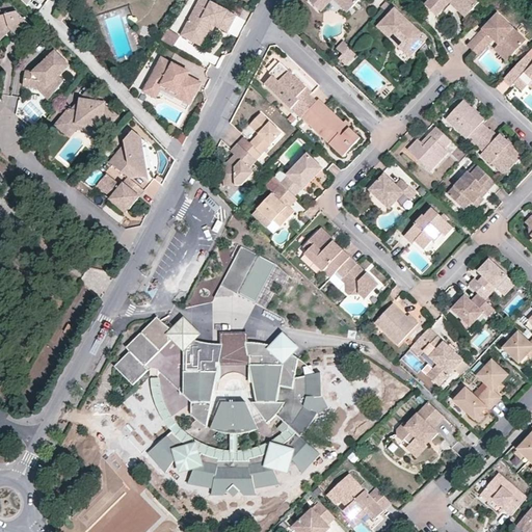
[(237,15),(208,0),(200,0),(182,35),(192,41),(196,33),(206,38),(211,29),(213,24),(216,26),(229,32),(237,15)]
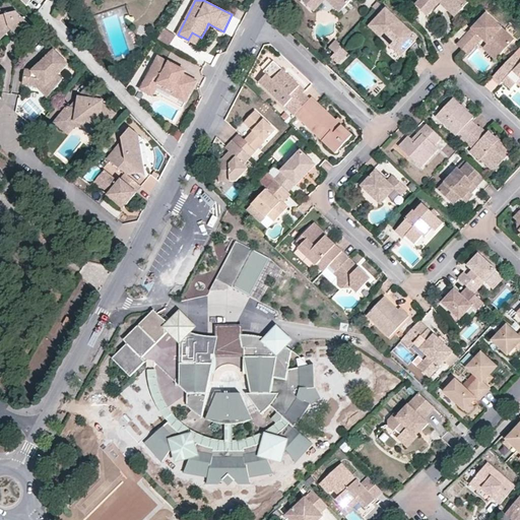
[(321,0),(315,0),(309,7),(313,10),(321,0)]
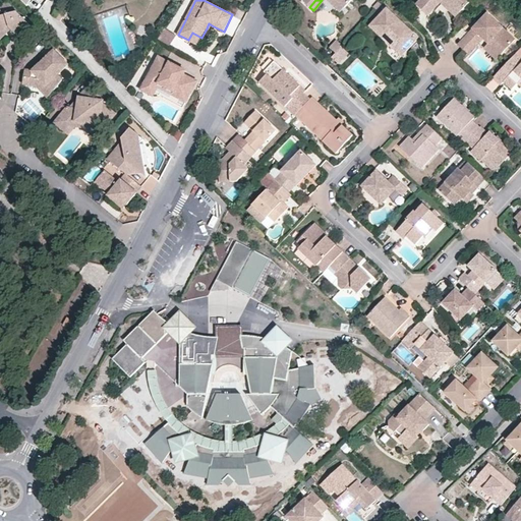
[(336,0),(328,0),(339,10),(343,6),(336,0)]
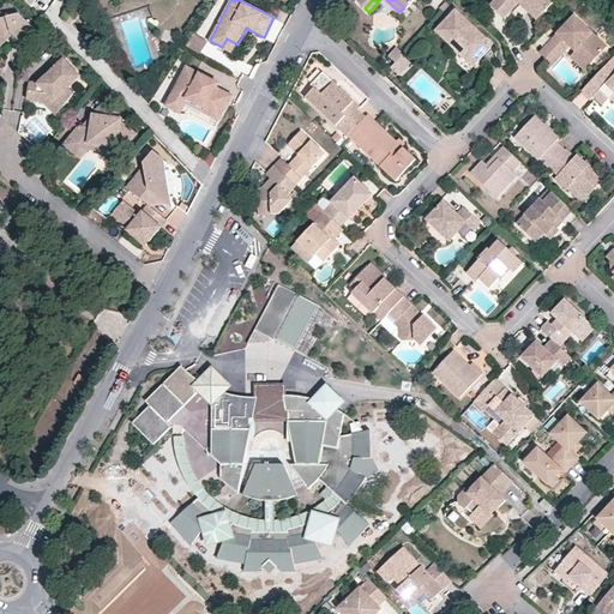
[(491,0),(489,1),(503,14),(516,0),(527,0),(540,12),(551,0),(491,0)]
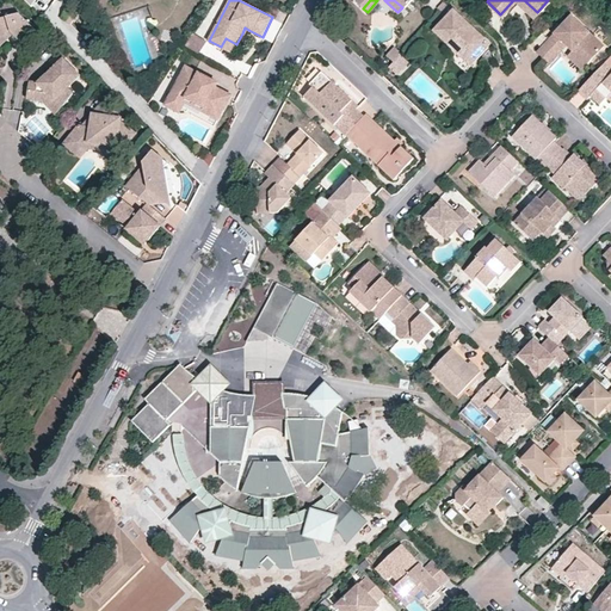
[(524,0),(516,0),(532,17),(537,12),(524,0)]
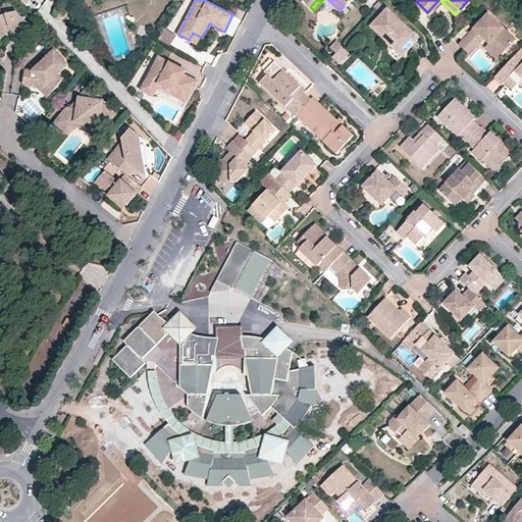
[(372,7),(375,9),(380,3),(377,1),(372,7)]
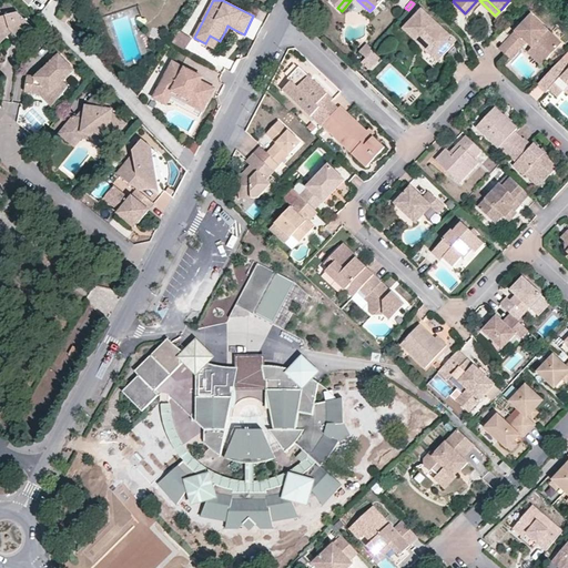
[(0,17),(20,12),(11,2),(4,2),(0,8),(0,17)]
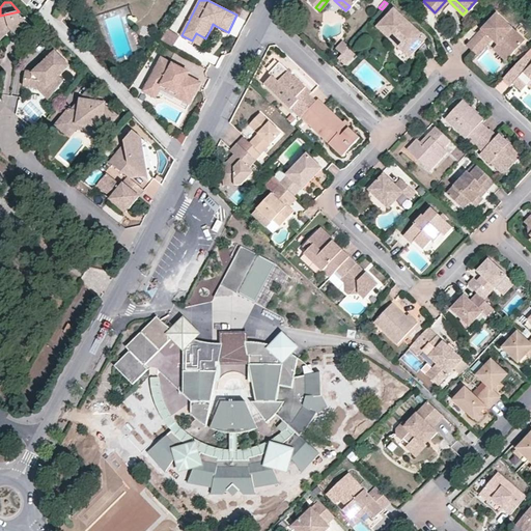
[(410,22),(408,25),(402,20),(404,17),(392,5),(376,23),(409,53),(424,35),(410,22)]
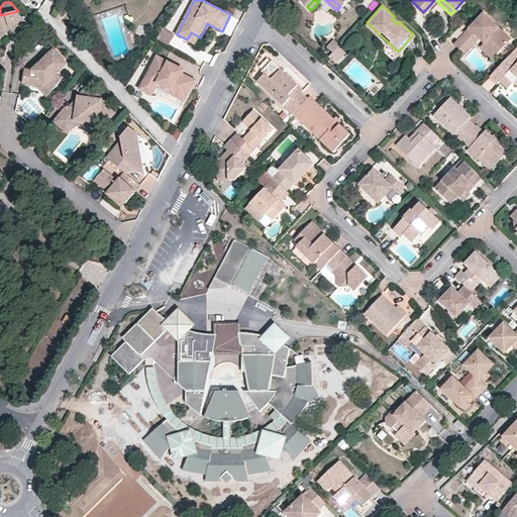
[(58,9),(56,8),(53,15),(60,19),(64,13),(62,12),(65,8),(60,6),(58,9)]
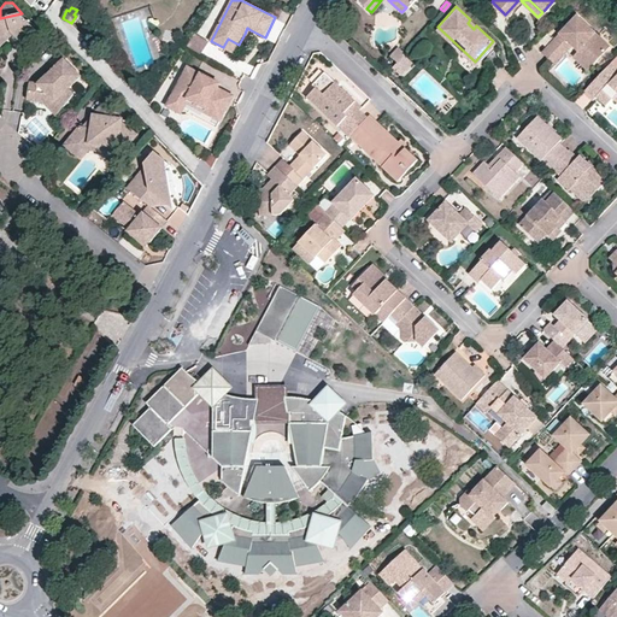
[(575,43),(576,41),(581,45),(579,47),(592,60),(609,42),(577,12),(560,30),(575,43)]
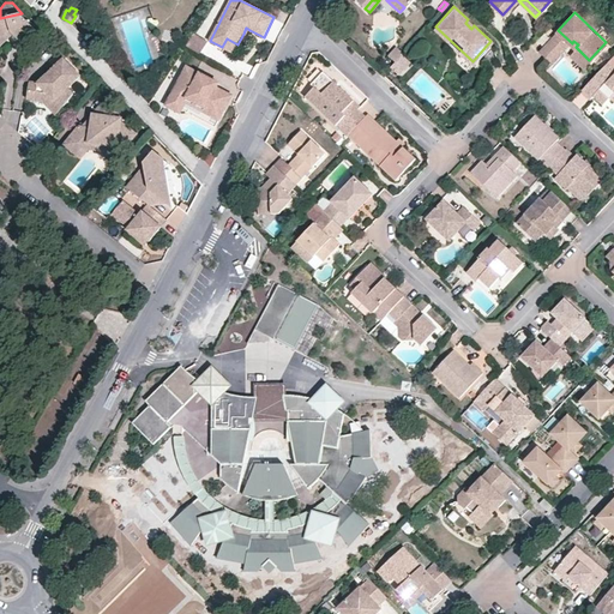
[(36,29),(22,13),(0,18),(0,35),(0,36),(1,36),(2,37),(5,37),(6,37),(7,36),(8,36),(10,35),(11,35),(11,34),(12,32),(12,31),(16,31),(20,36),(19,40),(23,43),(36,29)]
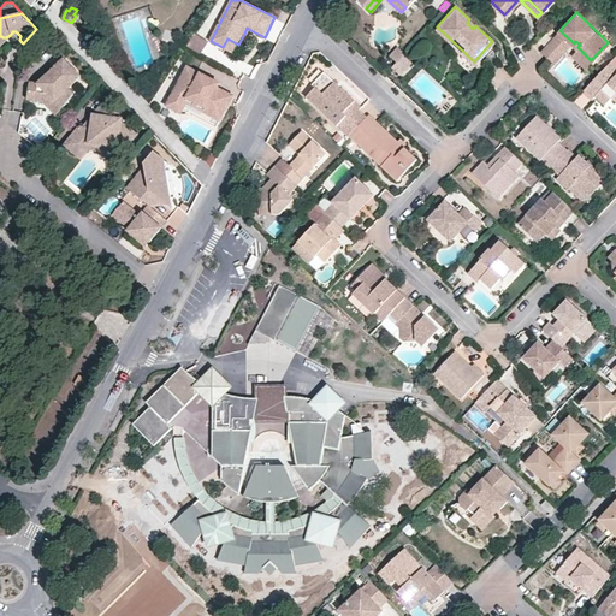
[(39,31),(36,29),(23,43),(27,47),(39,31)]
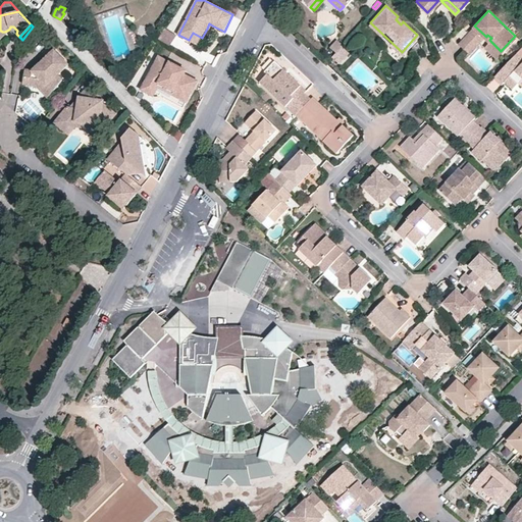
[(487,35),(486,37),(474,25),(469,30),(479,40),(497,55),(501,51),(489,40),(491,38),(487,35)]
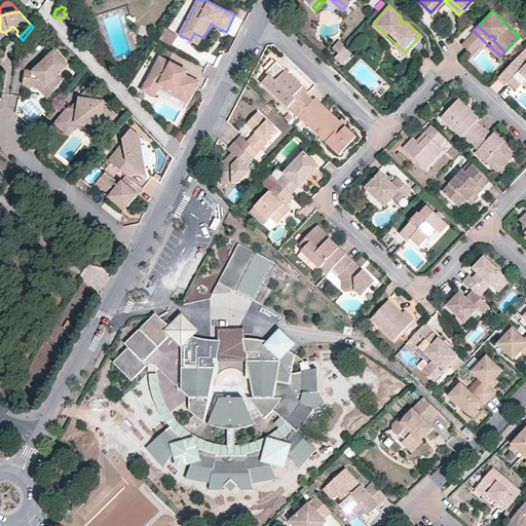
[(16,34),(17,31),(13,27),(10,27),(10,28),(9,29),(9,30),(8,30),(7,31),(6,31),(5,32),(4,32),(2,32),(1,31),(0,31),(0,30),(0,42),(12,30),(16,34)]
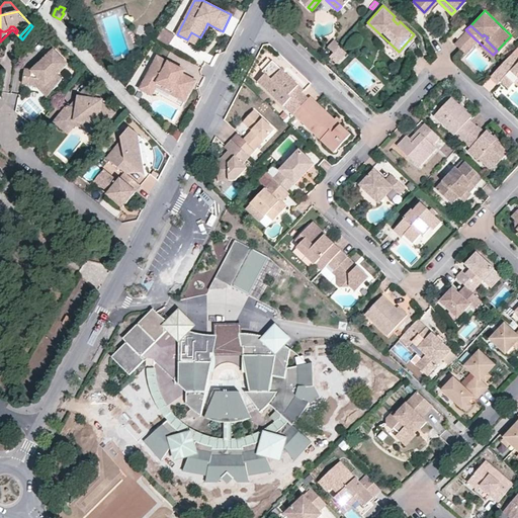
[(175,34),(165,28),(159,39),(169,46),(175,34)]
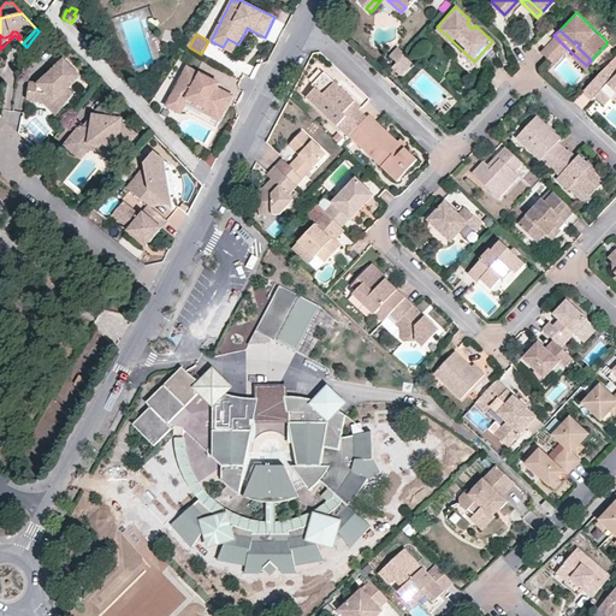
[(542,48),(554,60),(566,47),(554,35),(542,48)]
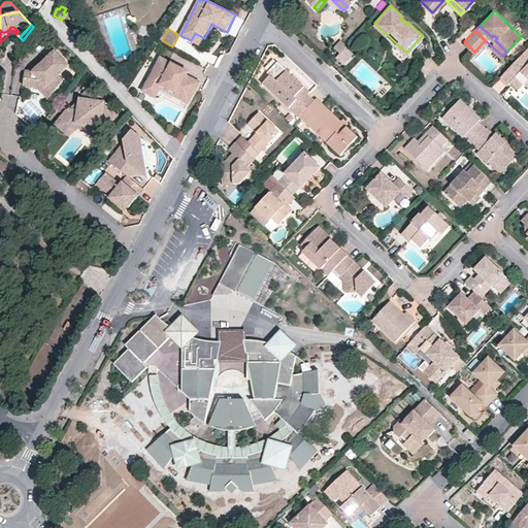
[(200,45),(204,38),(195,33),(191,40),(200,45)]
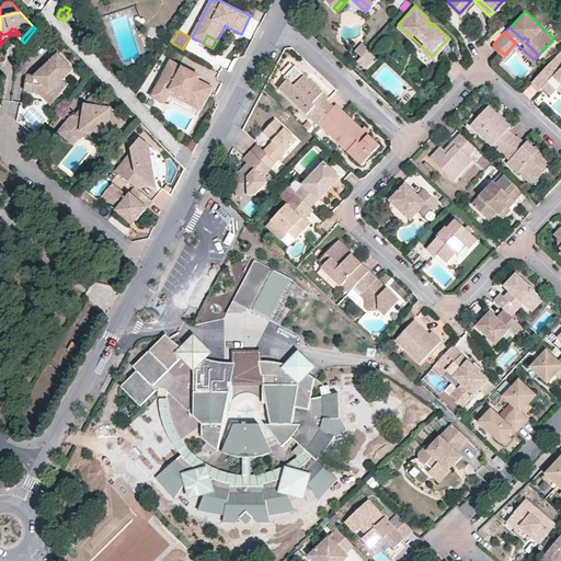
[(354,48),(361,55),(367,48),(367,47),(361,41),(354,48)]
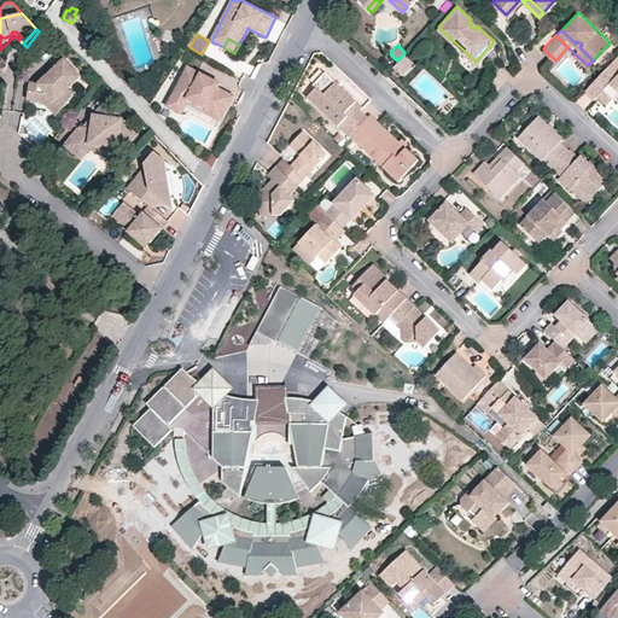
[(397,60),(391,66),(401,76),(414,63),(404,53),(397,60)]
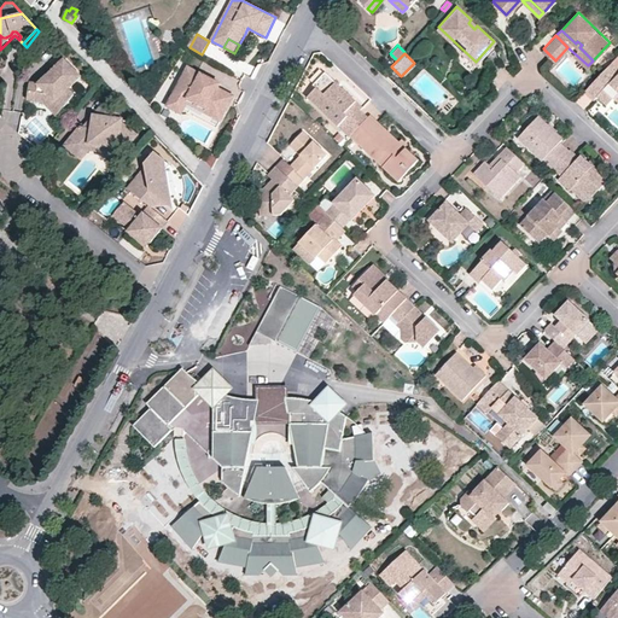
[(46,79),(48,82),(46,85),(40,85),(30,82),(29,98),(46,101),(50,105),(54,99),(63,106),(76,93),(71,88),(83,76),(65,58),(46,79)]
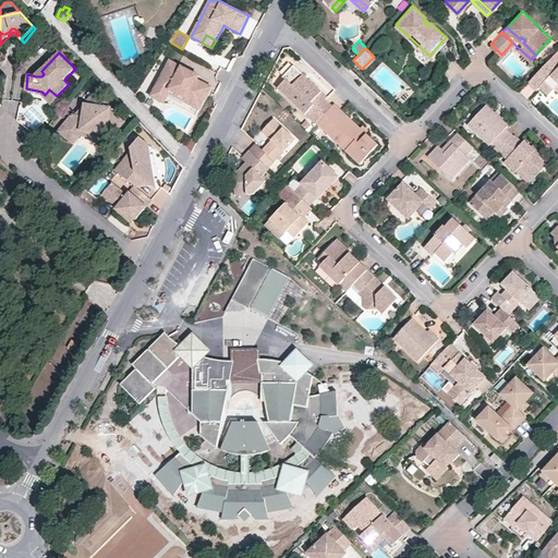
[(548,93),(555,85),(557,81),(557,62),(552,57),(529,81),(536,88),(540,85),(548,93)]
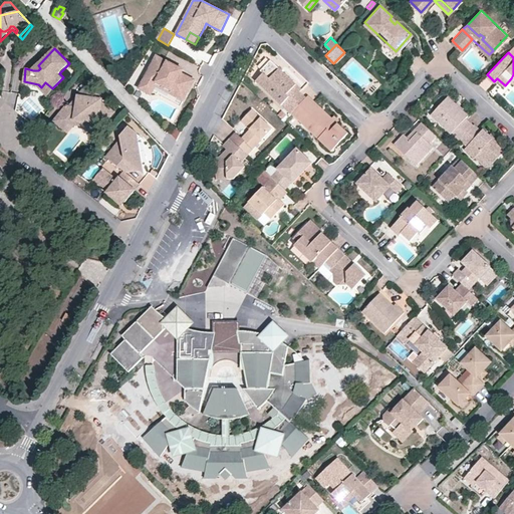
[(176,65),(157,55),(143,82),(154,88),(156,85),(158,82),(178,92),(177,95),(184,99),(195,80),(182,73),(183,71),(175,67),(176,65)]
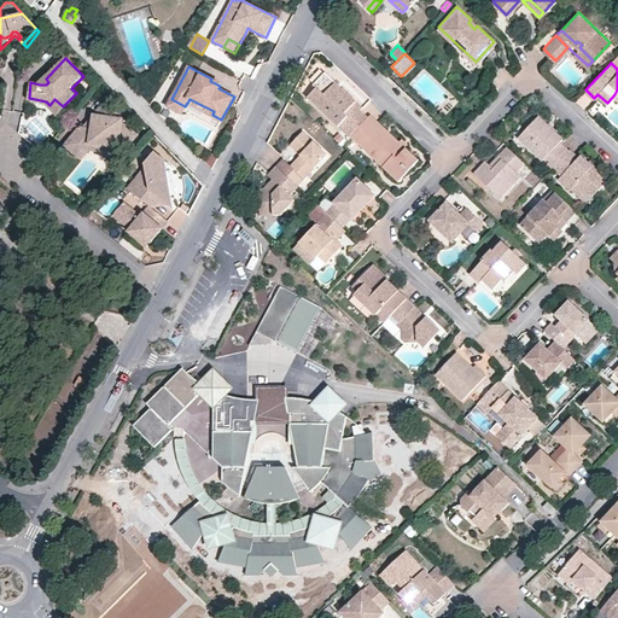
[(357,109),(361,105),(325,71),(313,83),(315,86),(305,97),(348,136),(349,135),(353,132),(366,117),(365,116),(357,109)]
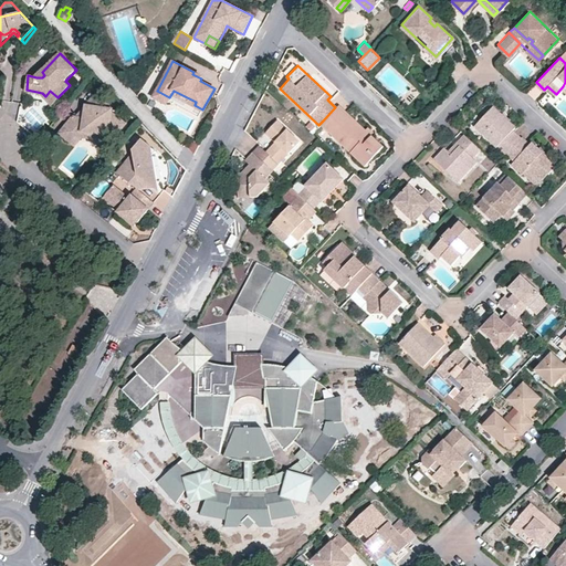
[(536,97),(544,90),(536,82),(528,90),(536,97)]
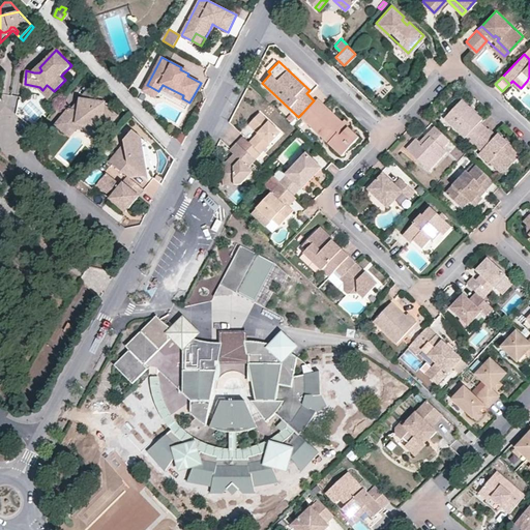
[(56,93),(54,91),(47,85),(42,90),(52,98),(56,93)]
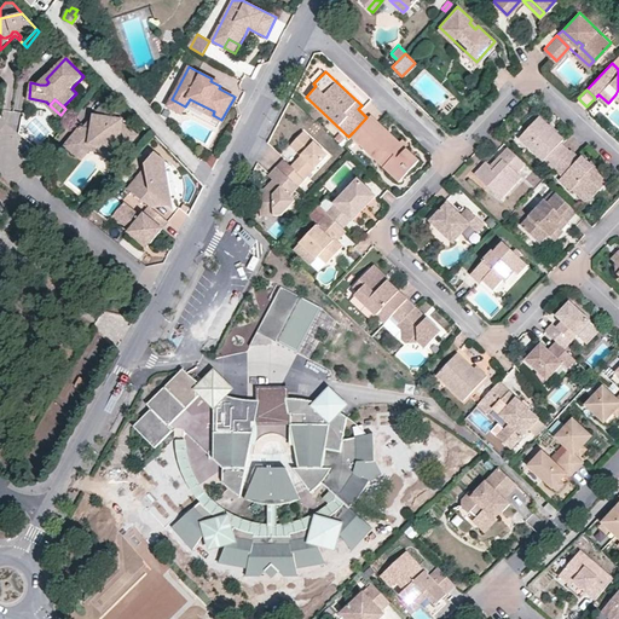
[(185,106),(172,99),(168,106),(181,114),(184,110),(185,106)]
